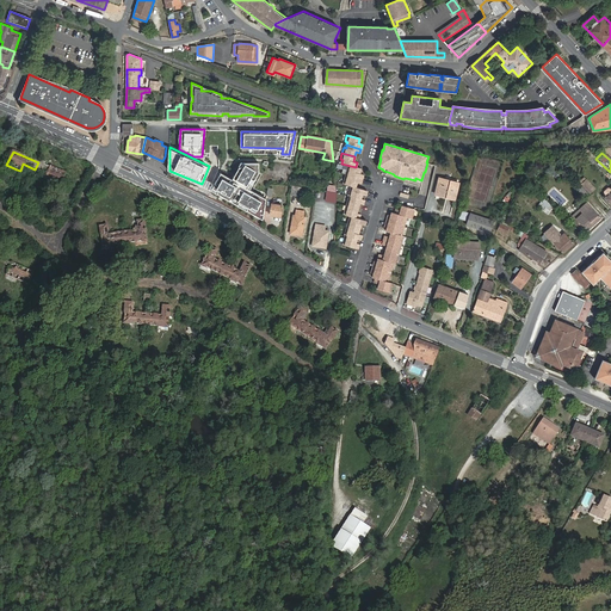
[(35,170),(45,174),(42,183),(43,184),(59,190),(66,174),(38,162),(35,170)]
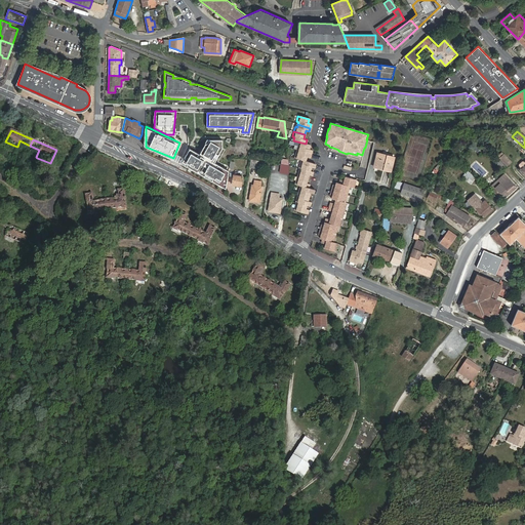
[(183,162),(227,187),(230,170),(214,161),(223,147),(221,139),(207,139),(200,152),(192,147),(183,162)]
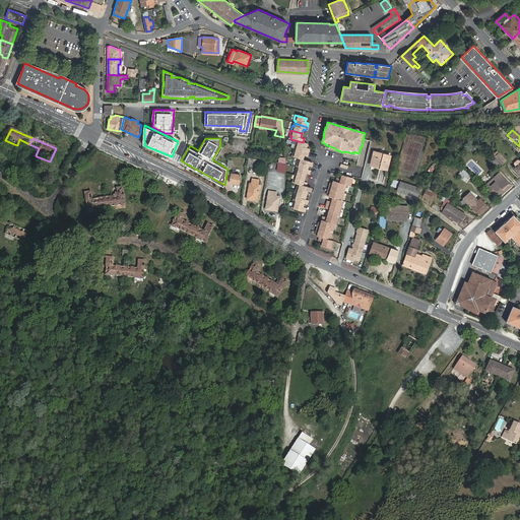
[(295,140),(293,145),(295,145),(294,148),(301,150),(307,149),(308,148),(305,147),(306,143),(303,142),(295,140)]
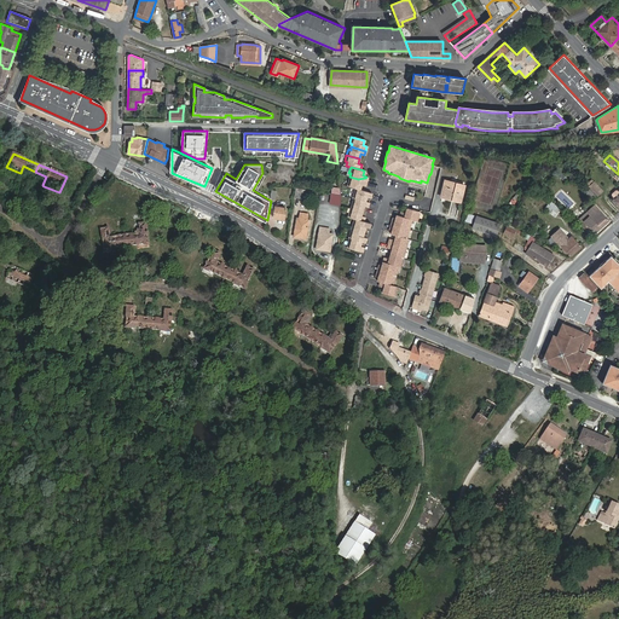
[(359,189),(360,185),(363,186),(365,180),(358,179),(350,177),(350,179),(347,179),(346,185),(356,189),(359,189)]
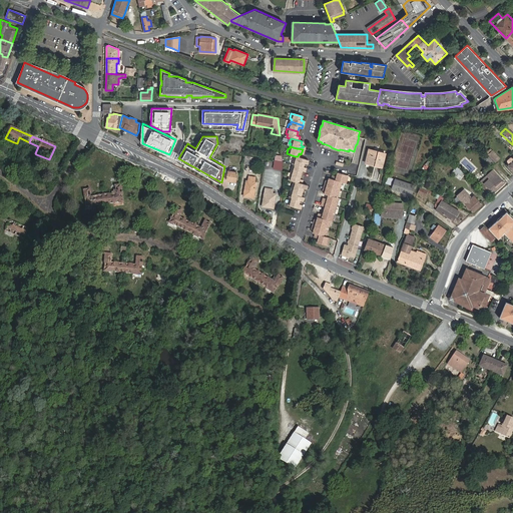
[(366,163),(382,167),(386,153),(379,151),(379,152),(369,150),(366,163)]
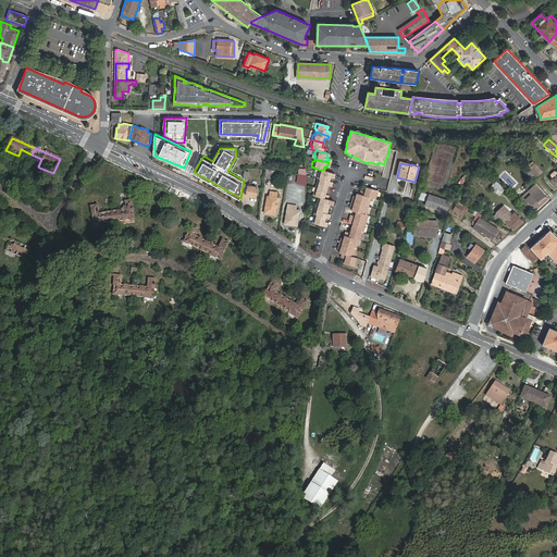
[(531,168),(539,175),(542,172),(535,164),(531,168)]
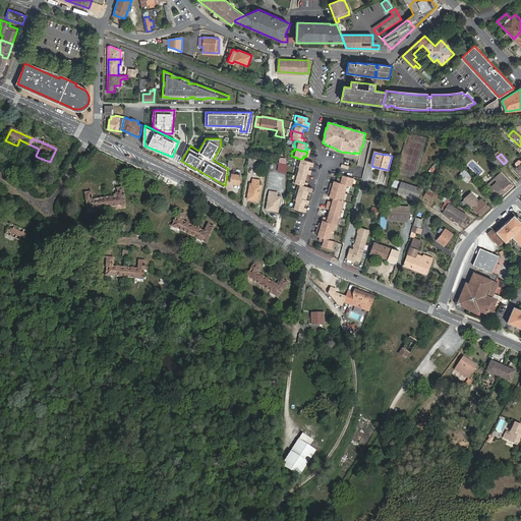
[(247,167),(254,168),(256,160),(249,159),(247,167)]
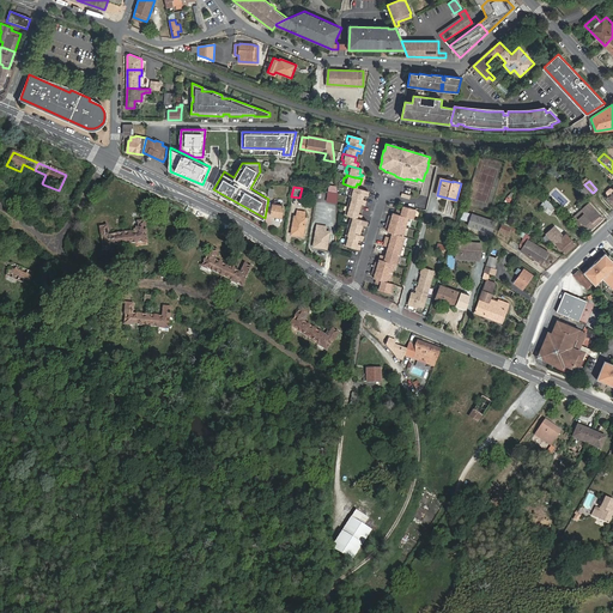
[(352,187),(351,189),(350,188),(347,195),(351,195),(360,199),(363,194),(365,195),(366,190),(356,187),(352,187)]
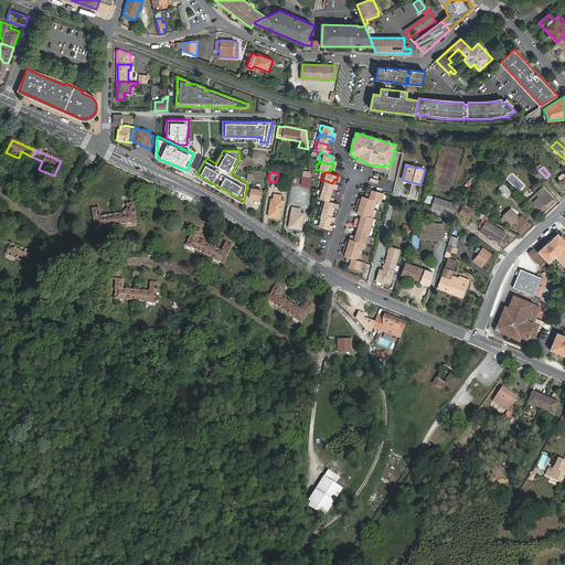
[(300,185),(311,187),(311,178),(302,177),(300,185)]
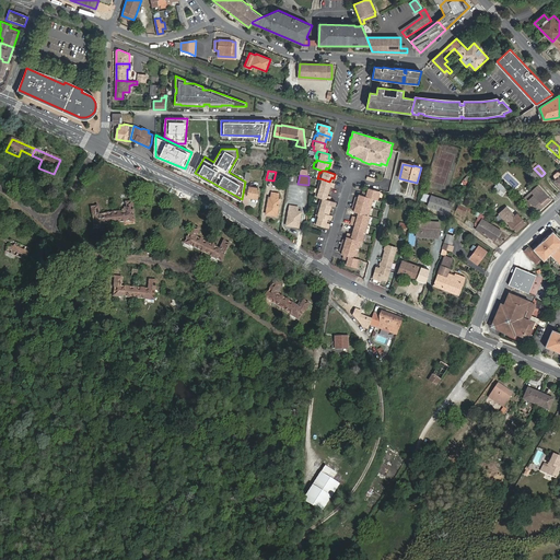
[(316,187),(327,190),(328,186),(331,187),(333,183),(329,182),(321,178),(319,182),(317,182),(316,187)]
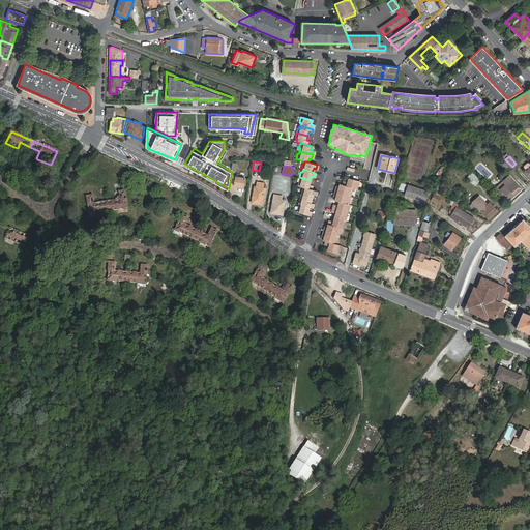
[(470,182),(474,186),(480,181),(475,177),(470,171),(465,177),(470,182)]
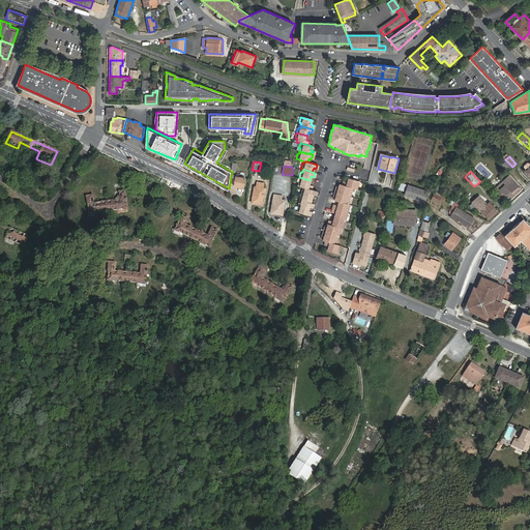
[(510,200),(522,188),(512,179),(509,176),(495,188),(498,192),(503,197),(505,195),(510,200)]
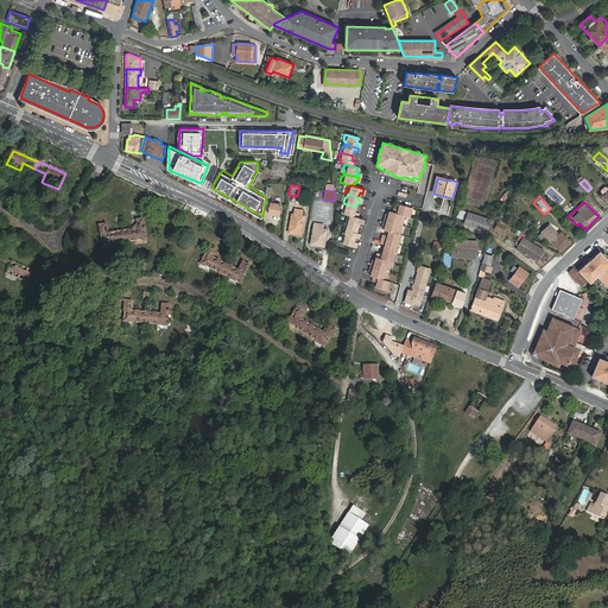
[(271,203),(270,214),(279,215),(282,204),(271,203)]
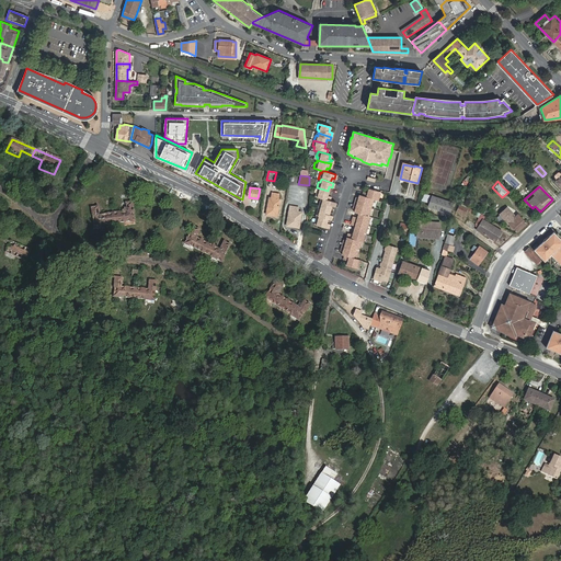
[(317,187),(315,193),(317,194),(316,197),(322,198),(329,201),(330,196),(327,195),(328,191),(317,187)]
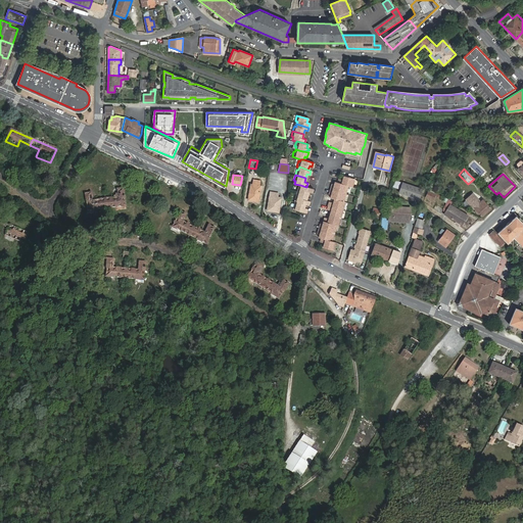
[(324,246),(334,249),(336,244),(334,243),(335,241),(333,240),(334,235),(332,235),(333,229),(336,230),(337,225),(338,223),(340,224),(343,214),(341,212),(342,207),(344,207),(346,202),(344,202),(346,196),(343,196),(345,191),(347,191),(349,186),(351,187),(351,185),(354,185),(355,179),(345,176),(344,180),(340,179),(339,182),(336,182),(335,184),(333,184),(330,194),(332,194),(332,197),(335,198),(334,202),(330,201),(328,208),(332,210),(330,219),(326,217),(324,224),(322,223),(319,233),(321,234),(320,236),(322,237),(321,241),(325,242),(324,246)]
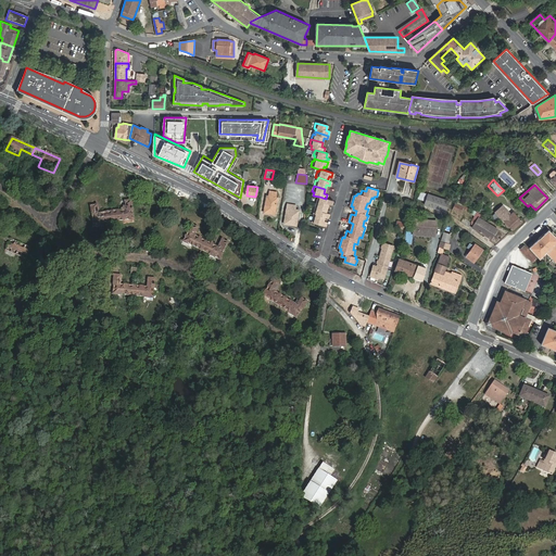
[(267,196),(264,213),(275,214),(278,198),(276,198),(276,192),(269,191),(269,196),(267,196)]
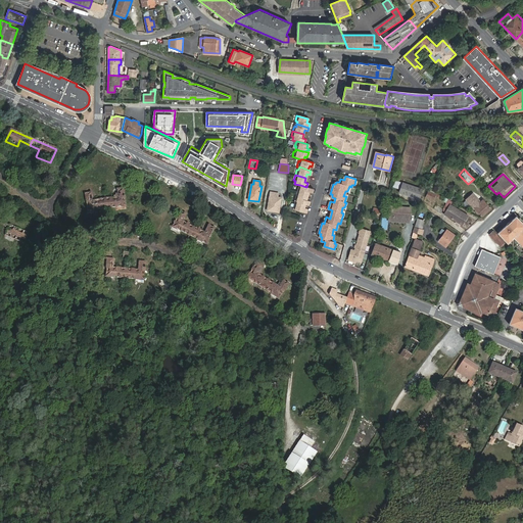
[(392,187),(398,189),(400,183),(394,181),(392,187)]
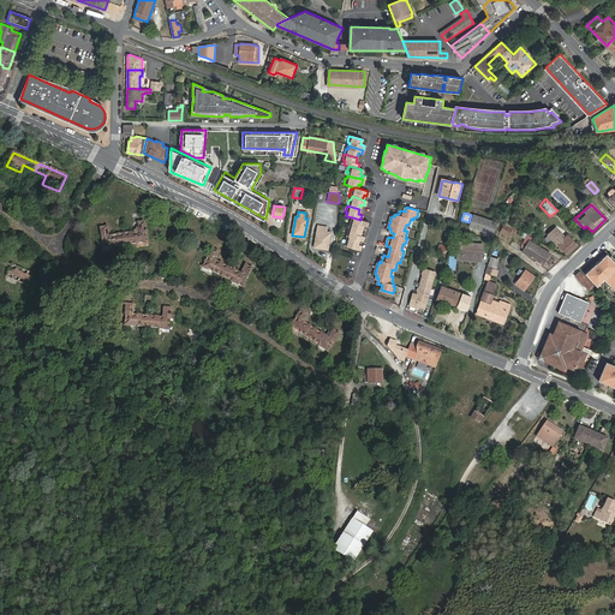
[(470,227),(493,234),(496,222),(473,215),(470,227)]
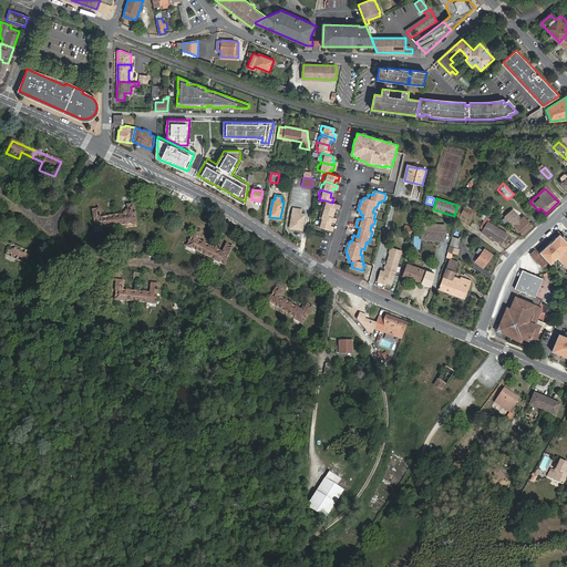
[(326,200),(325,204),(322,203),(321,209),(332,213),(334,208),(337,208),(339,205),(332,203),(326,200)]
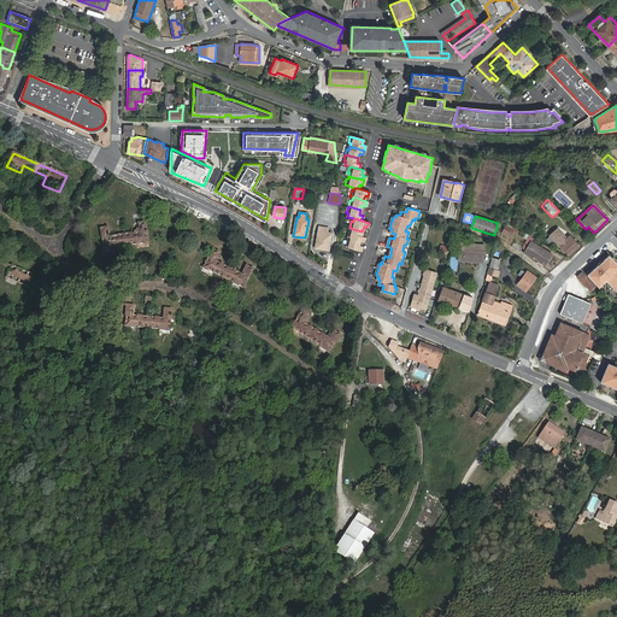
[(122,238),(103,236),(103,225),(97,224),(97,246),(103,246),(122,247),(122,238)]
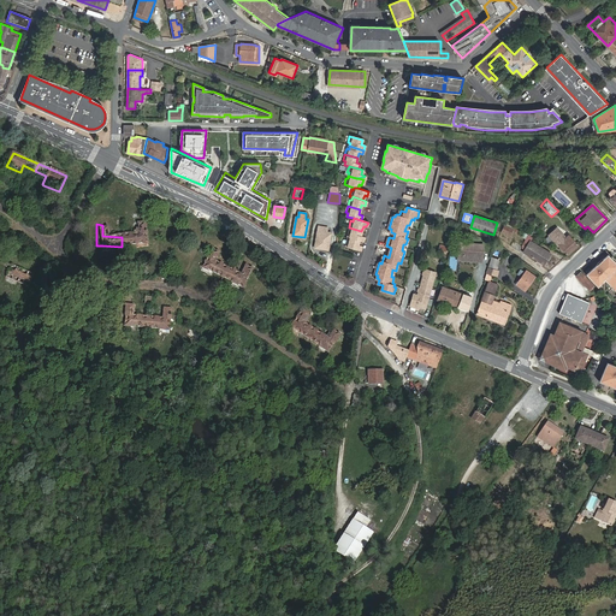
[(315,248),(329,250),(331,234),(327,234),(327,232),(326,231),(327,227),(319,226),(318,231),(315,248)]
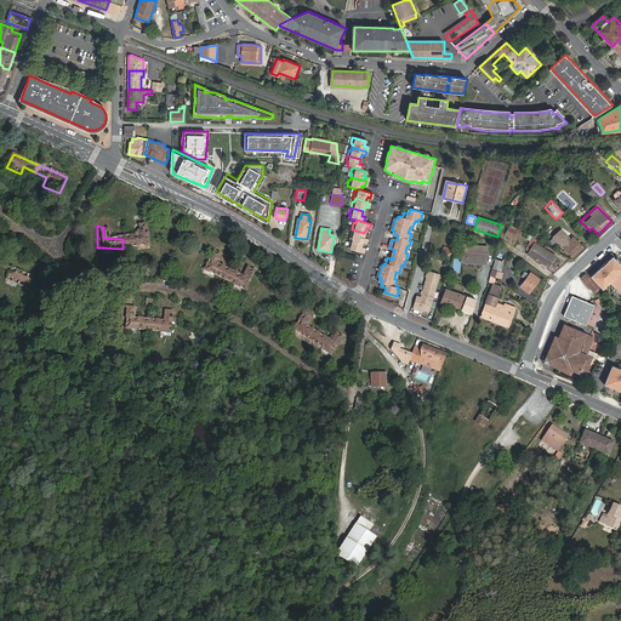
[(138,249),(144,249),(144,229),(138,229),(138,240),(123,239),(123,249),(138,249)]
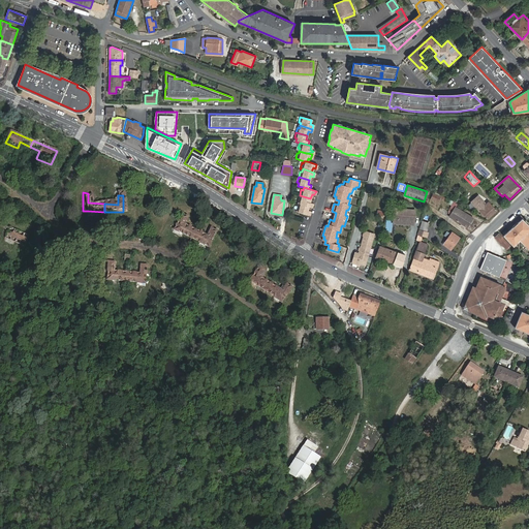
[(300,195),(298,200),(300,200),(299,204),(308,207),(311,207),(312,204),(309,203),(310,198),(300,195)]
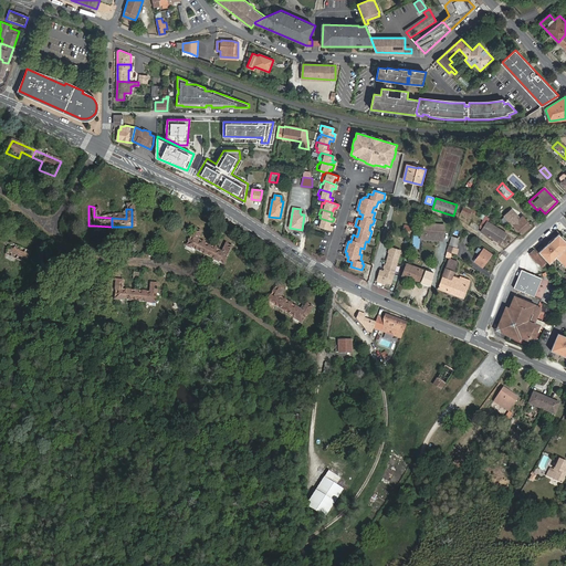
[(505,217),(522,234),(532,224),(523,216),(521,219),(512,210),(505,217)]
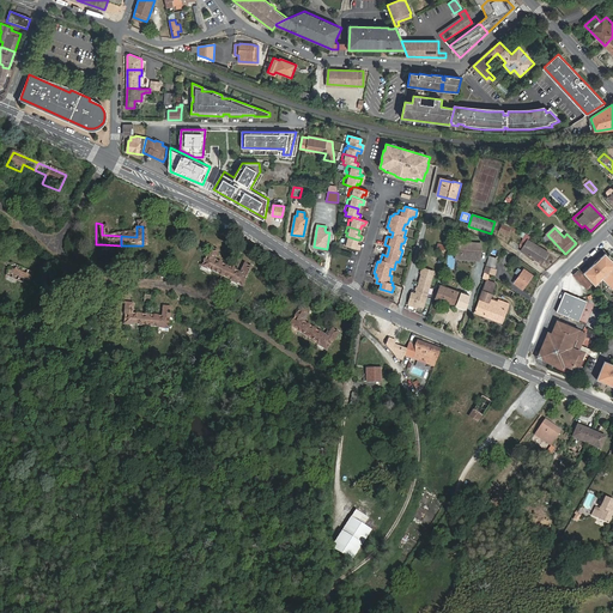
[(346,236),(345,236),(344,242),(345,242),(344,246),(358,249),(359,244),(356,244),(357,240),(346,236)]
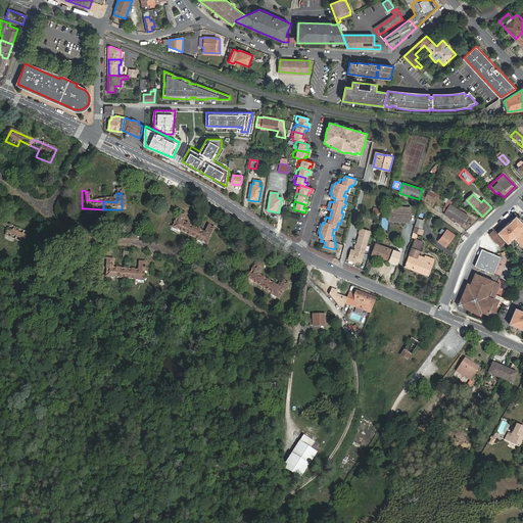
[(444,215),(462,226),(468,216),(450,205),(444,215)]
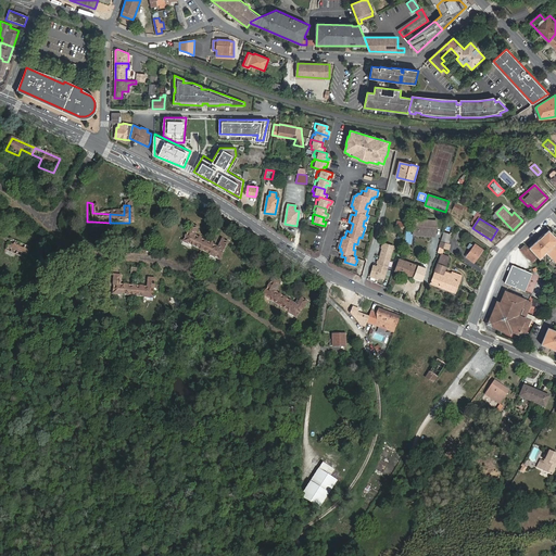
[(196,240),(182,234),(186,227),(180,225),(173,240),(179,242),(191,249),(196,240)]
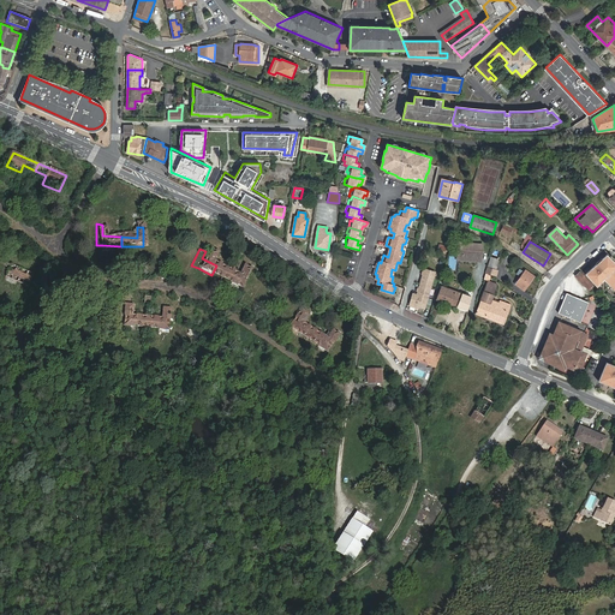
[(457,262),(479,264),(481,251),(458,249),(457,262)]
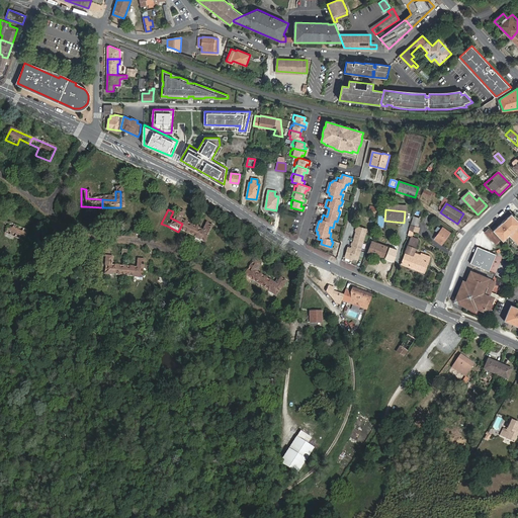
[(493,230),(502,240),(509,235),(513,239),(515,237),(517,240),(517,241),(517,243),(517,220),(511,213),(507,218),(508,219),(504,224),(502,222),(493,230)]
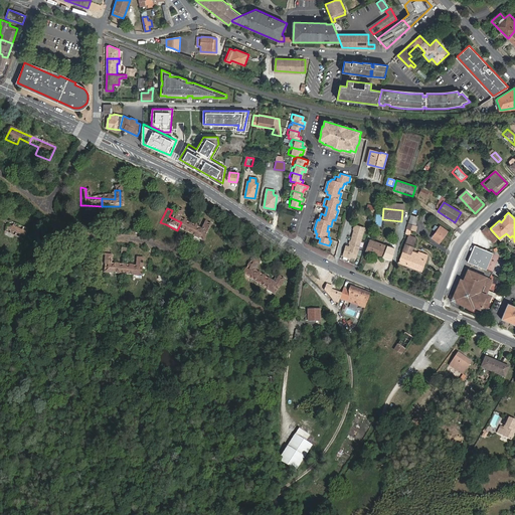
[(188,235),(193,238),(200,223),(196,220),(192,227),(181,222),(177,230),(188,235)]
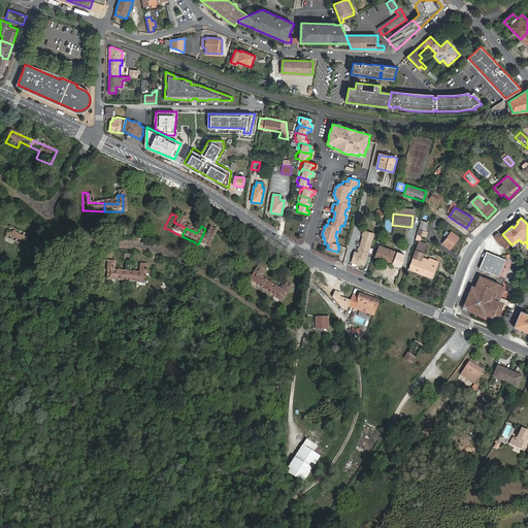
[(0,243),(10,249),(17,235),(5,230),(0,227),(0,243)]
